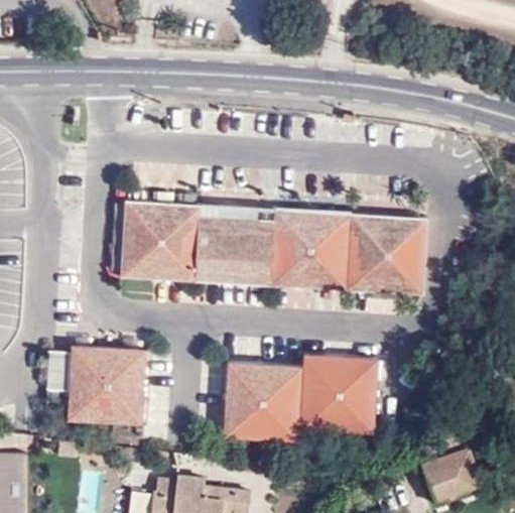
[(126,199),(120,274),(398,295),(421,295),(426,218),(126,199)]
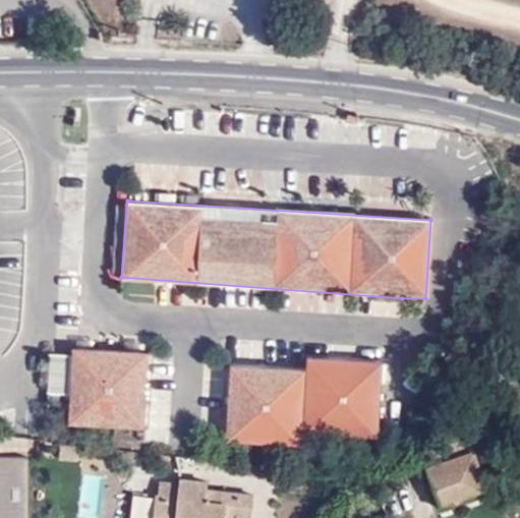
[(143,428),(148,352),(83,349),(71,348),(67,424),(143,428)]
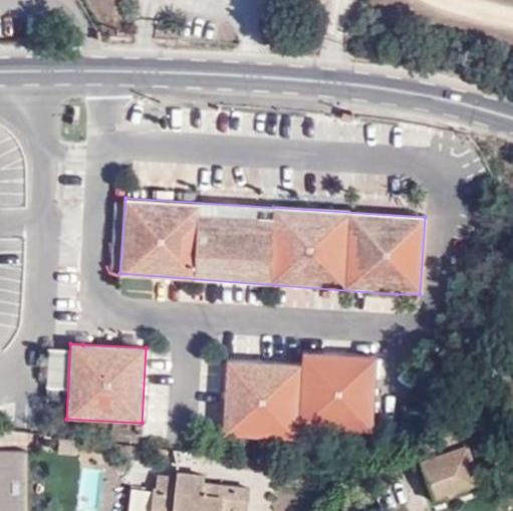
[(301,364),(226,359),(222,435),(296,439),(297,428),(372,432),(376,357),(302,353),(301,364)]
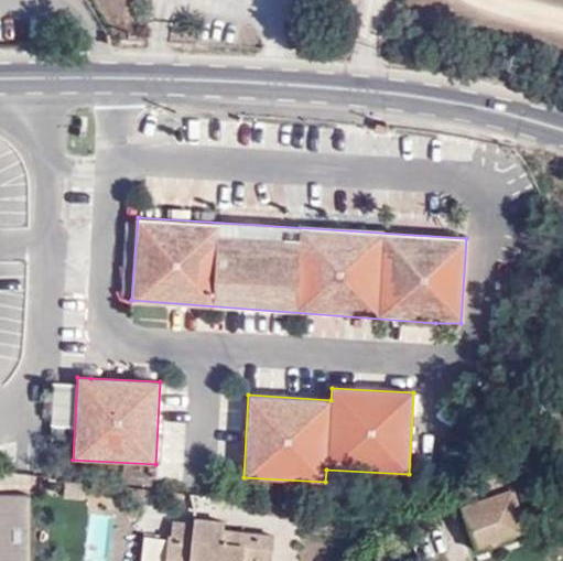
[(462,506),(477,550),(528,532),(512,488),(509,489),(504,473),(464,486),(469,504),(462,506)]
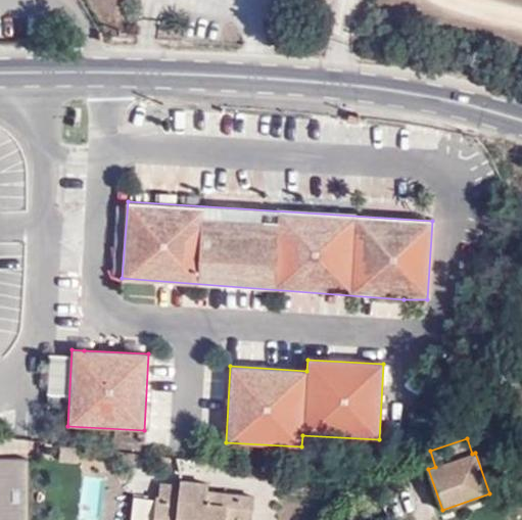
[(28,519),(28,460),(0,460),(0,519),(28,519)]
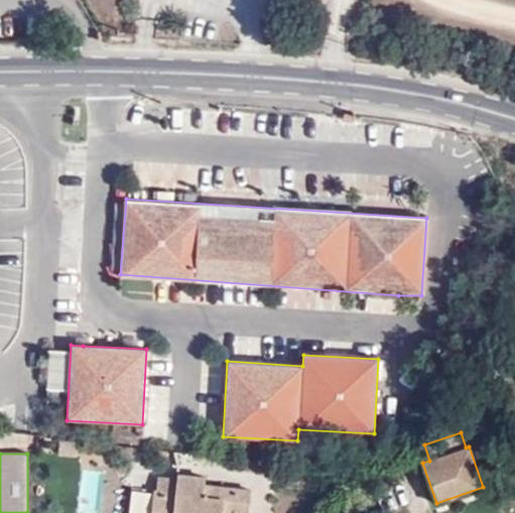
[(176,481),(157,479),(156,491),(153,490),(150,512),(247,512),(250,492),(203,486),(204,478),(177,475),(176,481)]
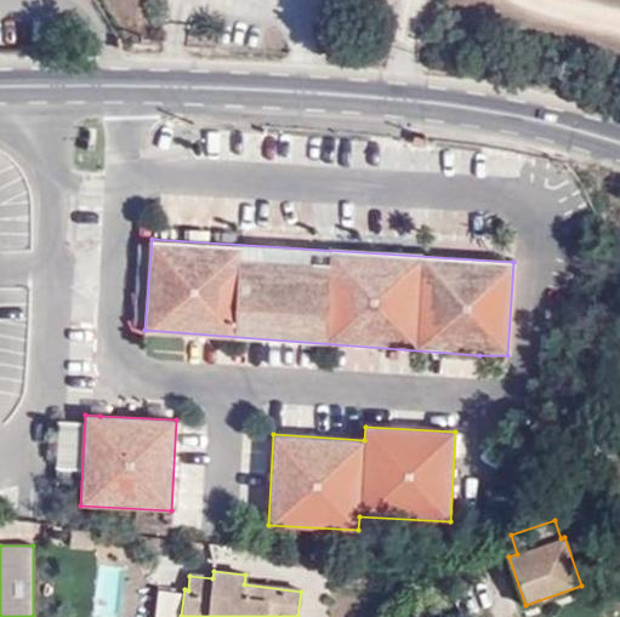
All buildings are outlined.
